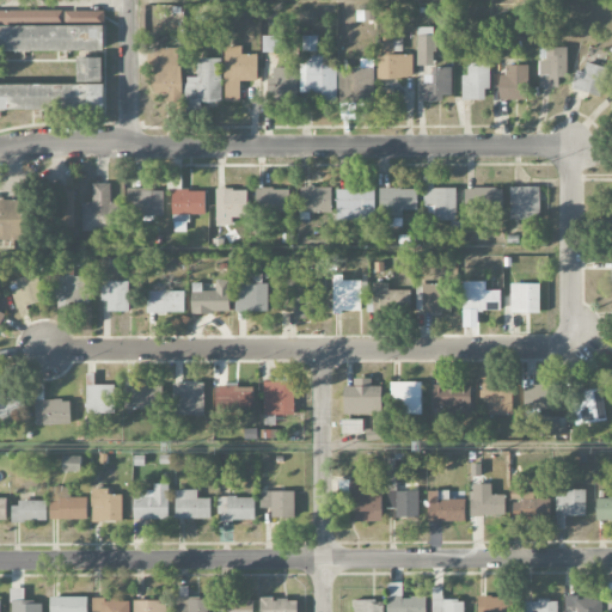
[(104,11),(0,11),(0,24),(0,25),(0,51),(104,51),(104,11)]
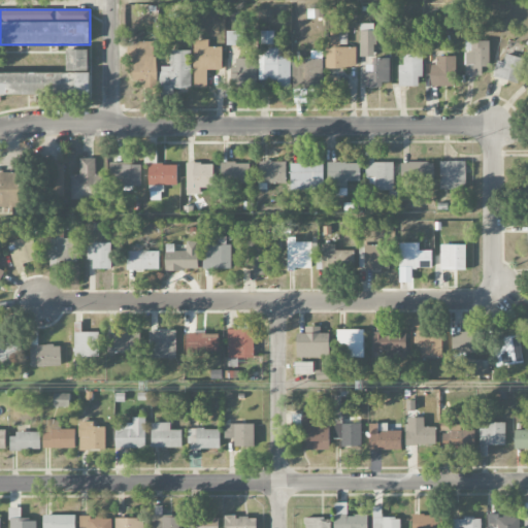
[(227,45),(239,45),(240,32),(227,31),(227,45)]
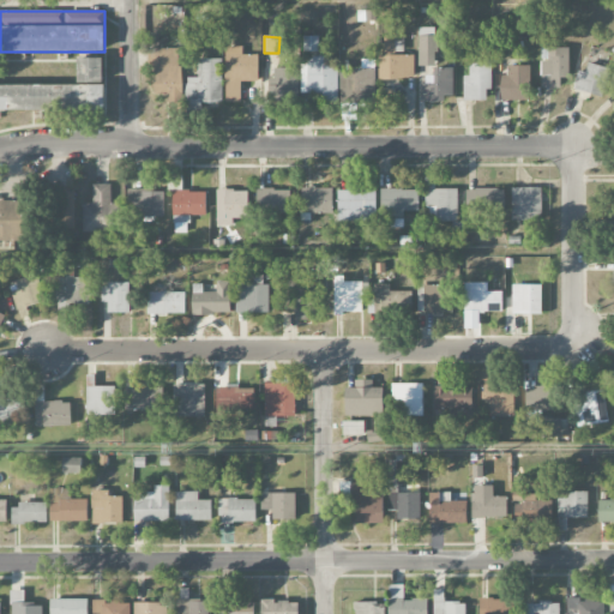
[(404,37),(385,36),(385,53),(404,53),(404,37)]
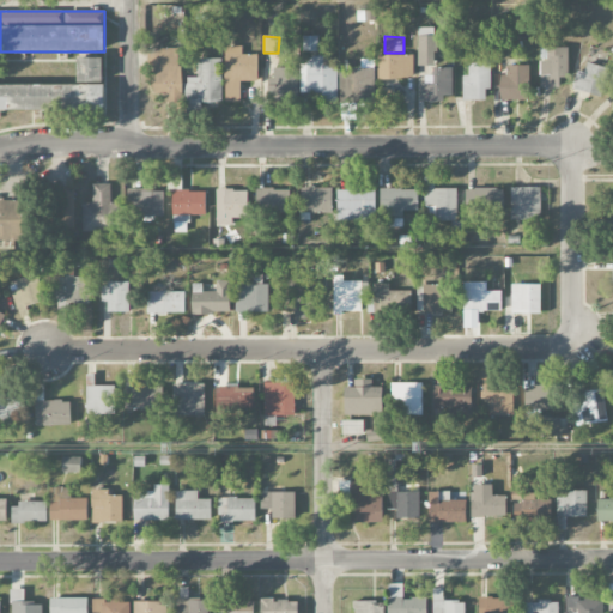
[(418,53),(437,53),(437,36),(418,36),(418,53)]
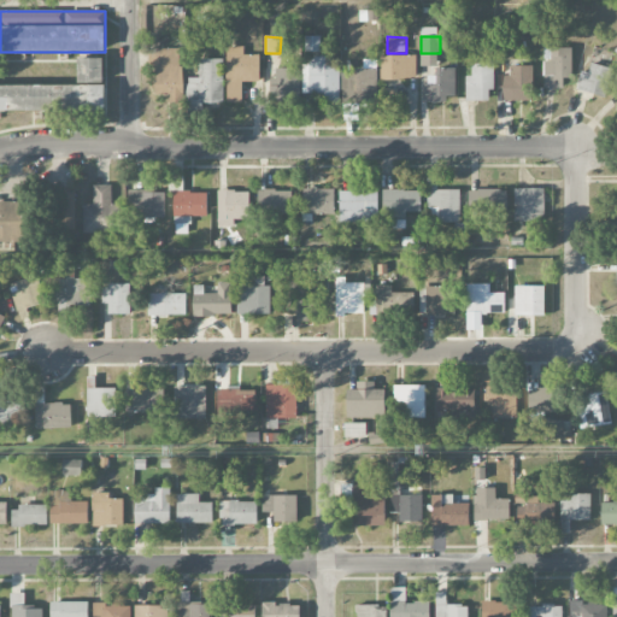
[(227,103),(242,103),(242,82),(260,82),(259,56),(244,56),(244,47),(227,47),(227,103)]
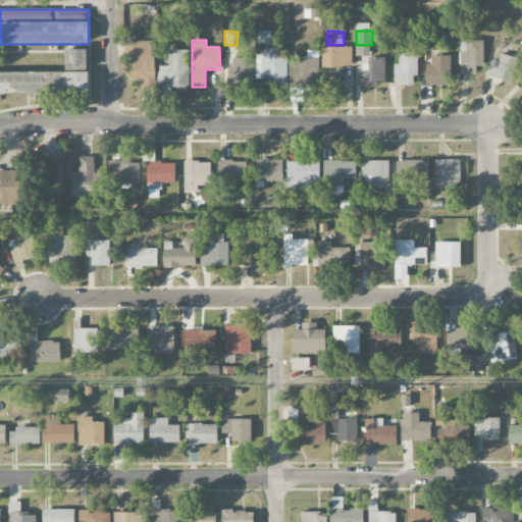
[(482,41),(461,40),(459,73),(481,74),(482,41)]
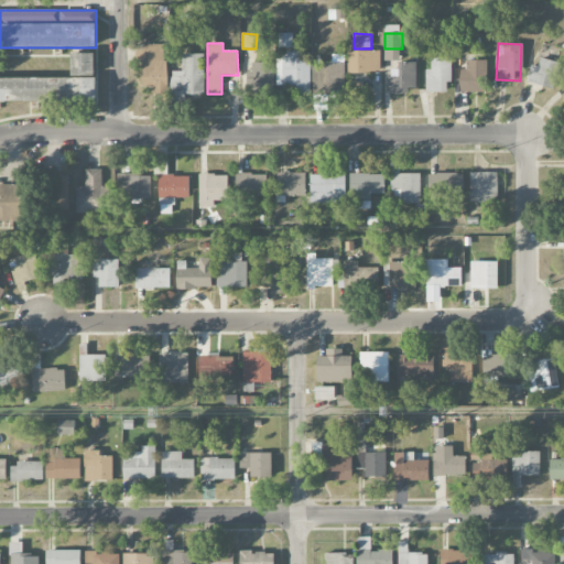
[(166,44),(136,45),(137,64),(141,64),(142,86),(154,86),(154,95),(166,95),(166,44)]
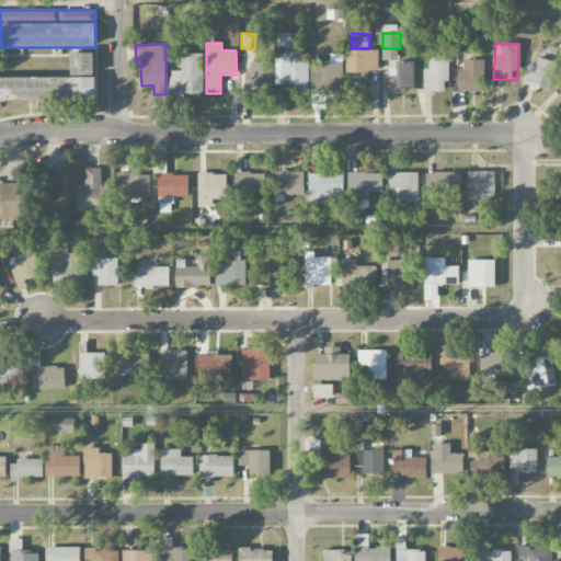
[(379,72),(378,50),(345,52),(346,73),(379,72)]
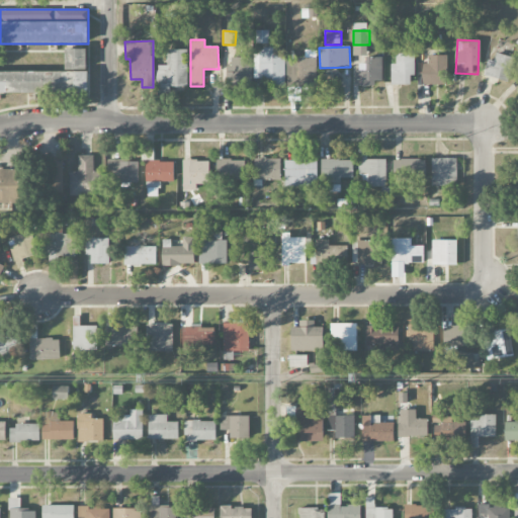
[(284,86),(285,57),(273,57),(273,49),(257,48),(256,68),(259,68),(259,79),(272,80),(272,86),(284,86)]
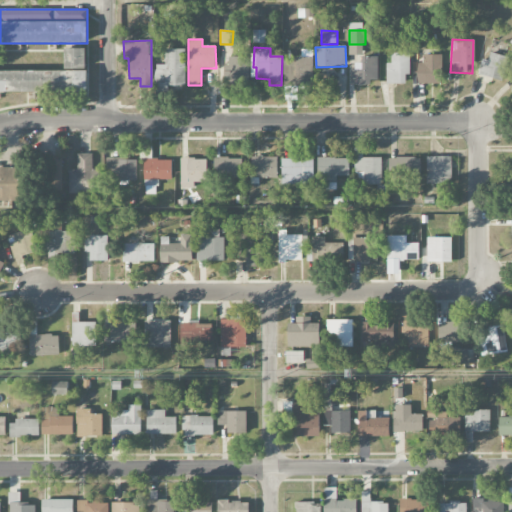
[(85,48),(65,49),(65,69),(86,69),(85,48)]
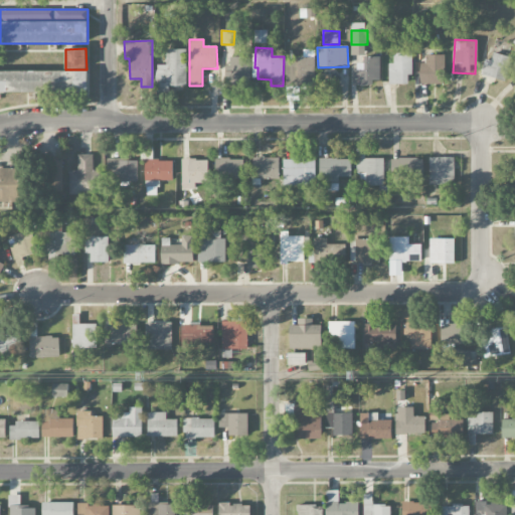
[(186,49),(166,49),(167,65),(156,65),(156,88),(187,88),(186,49)]
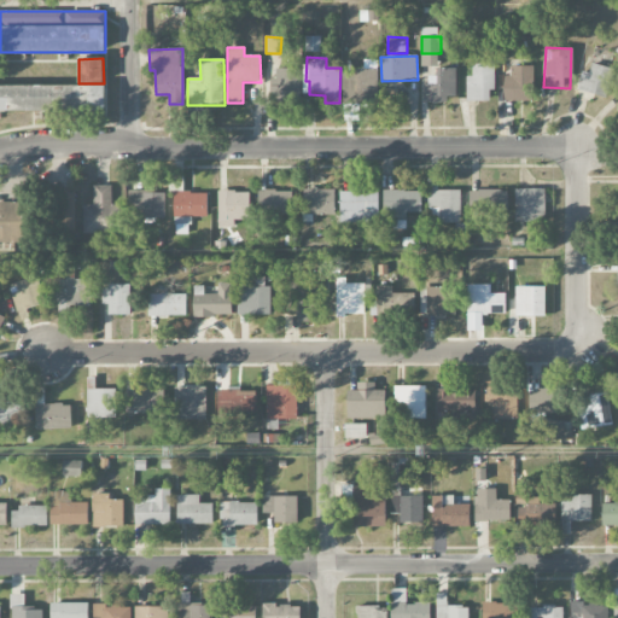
[(495,64),(472,64),(473,76),(467,76),(467,101),(490,101),(490,91),(495,91),(495,64)]
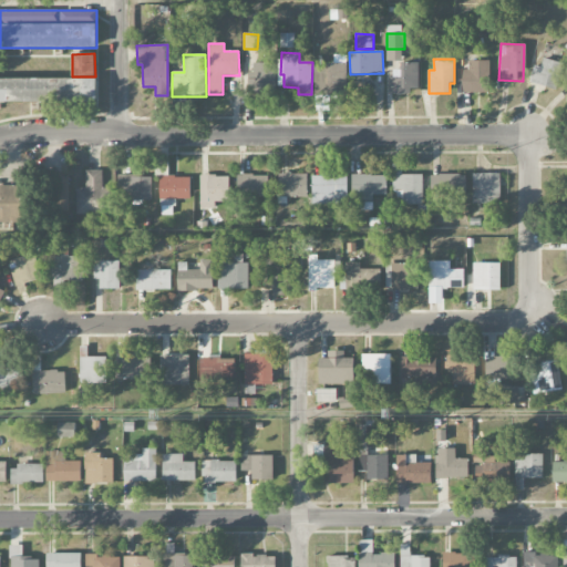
[(531,84),(562,88),(565,62),(540,59),(540,65),(533,64),(531,84)]
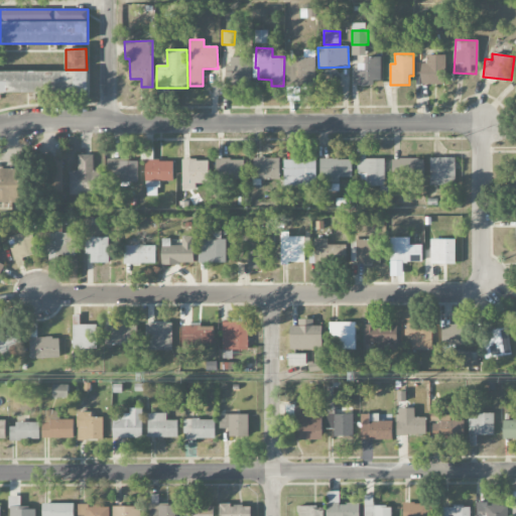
[(445,55),(427,55),(426,63),(421,63),(420,84),(445,85),(445,55)]
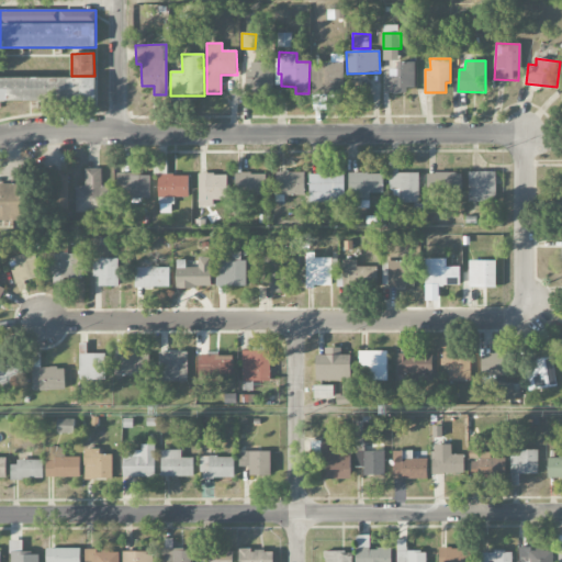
[(273,94),(273,63),(249,63),(248,93),(273,94)]
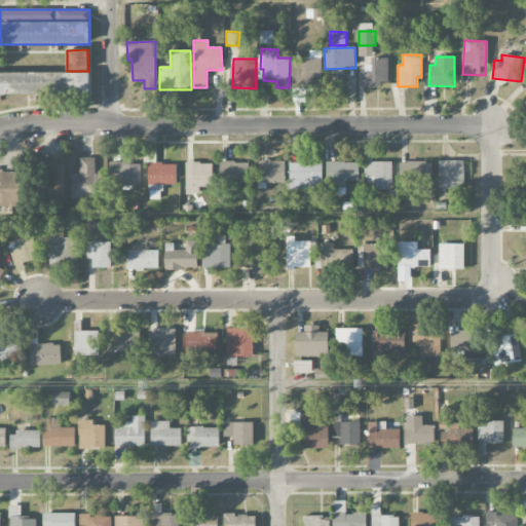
[(388,59),(372,59),(372,65),(363,65),(363,85),(388,86),(388,59)]
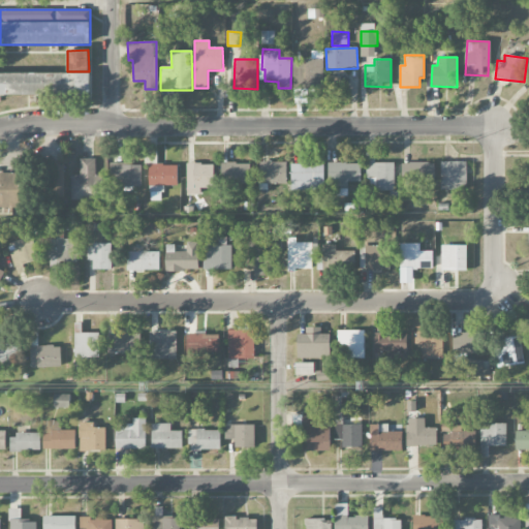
[(323,60),(293,60),(292,90),(323,90),(323,60)]
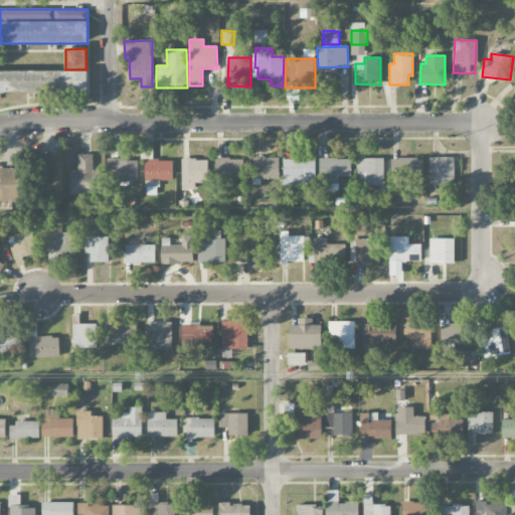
[(88,70),(0,71),(0,93),(88,92),(88,70)]
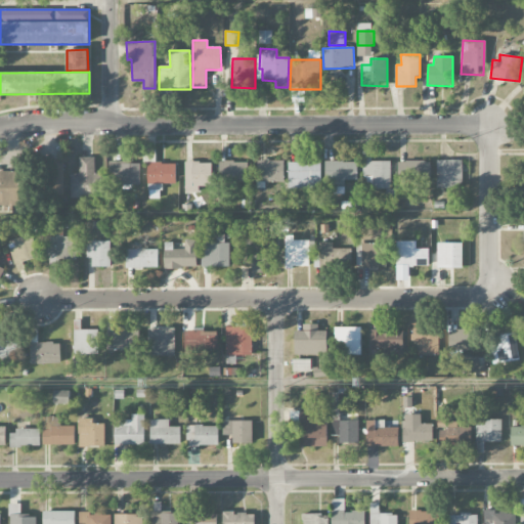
[(390,162),(370,162),(370,156),(362,156),(362,176),(373,176),(373,189),(391,189),(390,162)]
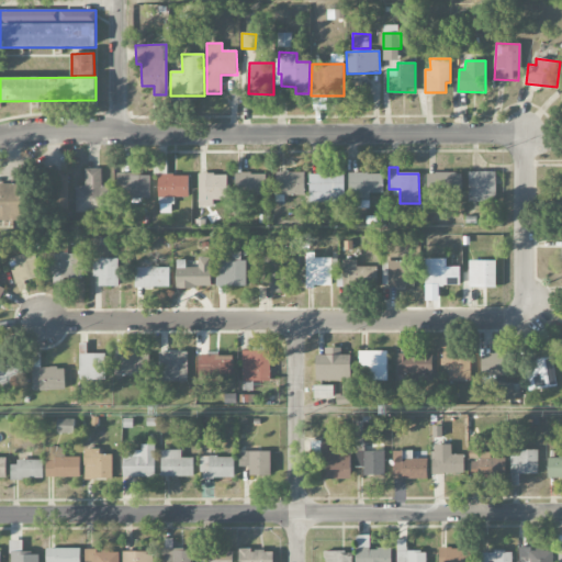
[(76,212),(110,211),(109,186),(101,187),(101,169),(85,169),(85,186),(75,186),(76,212)]
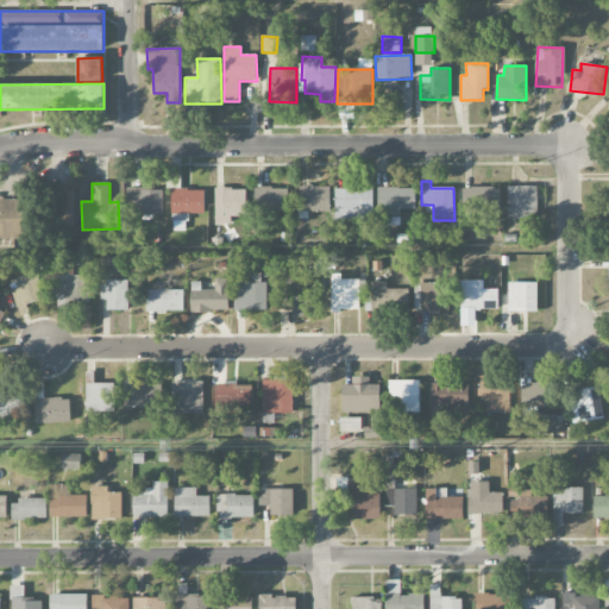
[(538,186),(507,187),(507,219),(538,219),(538,186)]
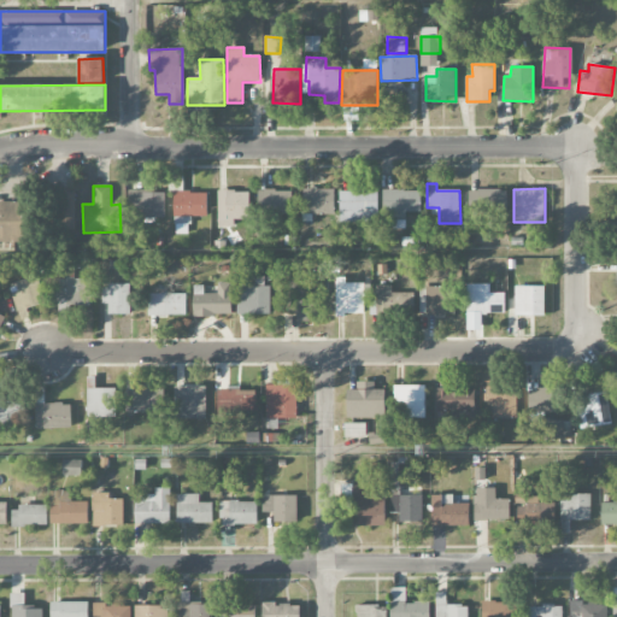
[(76,189),(56,189),(56,225),(75,225),(76,189)]
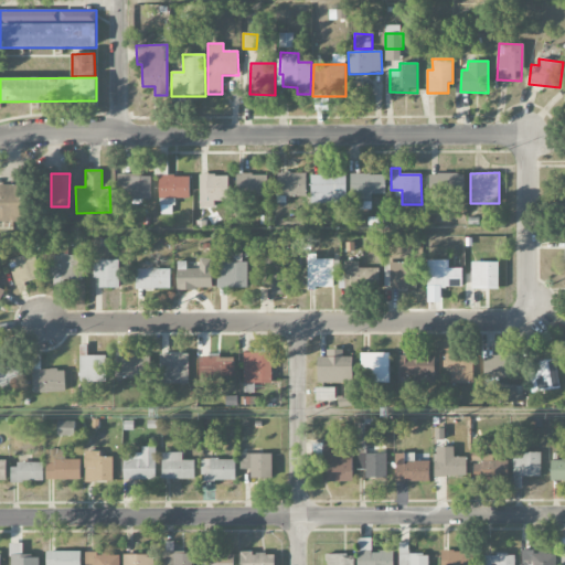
[(306,196),(306,173),(277,173),(278,198),(306,196)]
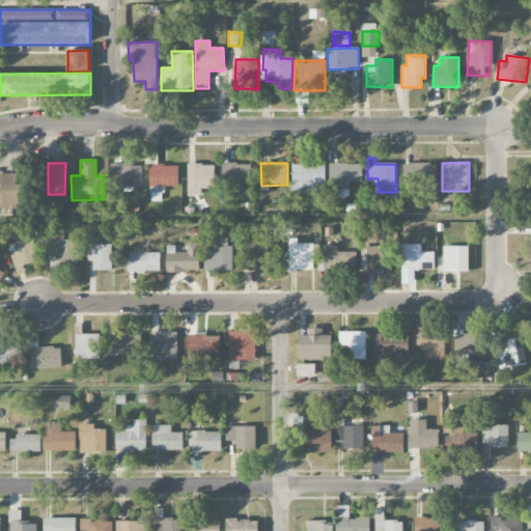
[(437,164),(402,163),(402,185),(437,185),(437,164)]
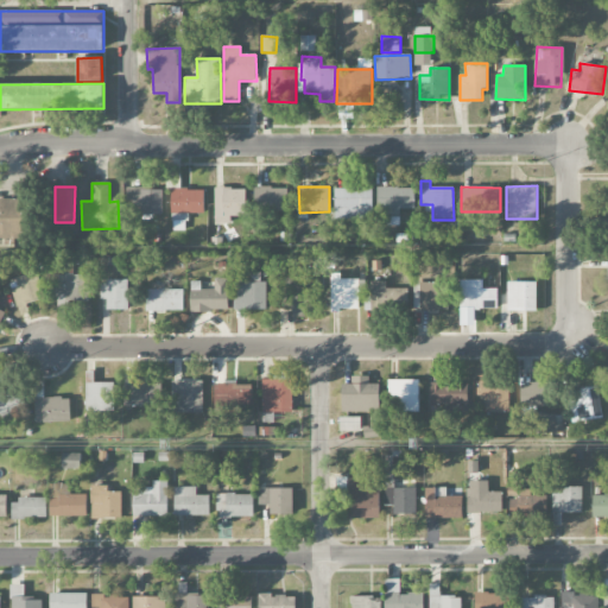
[(162,215),(163,189),(126,188),(126,214),(162,215)]
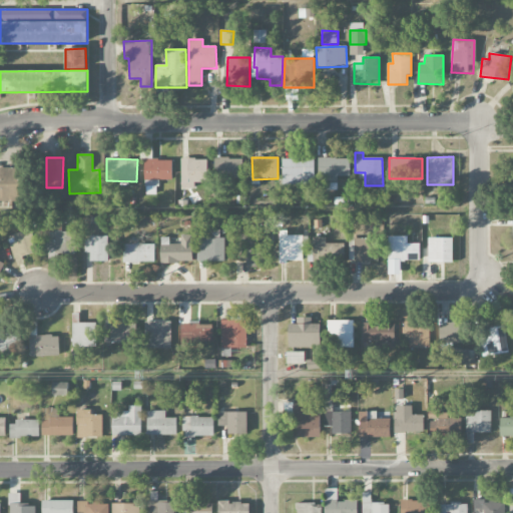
[(194,182),(207,182),(206,158),(180,159),(181,188),(194,188),(194,182)]
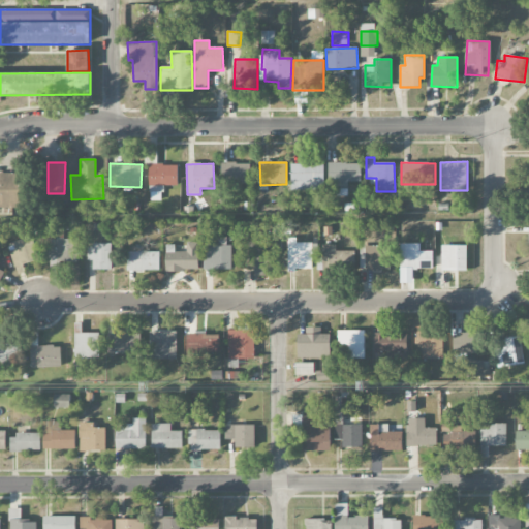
[(250,184),(250,163),(221,163),(221,184),(250,184)]
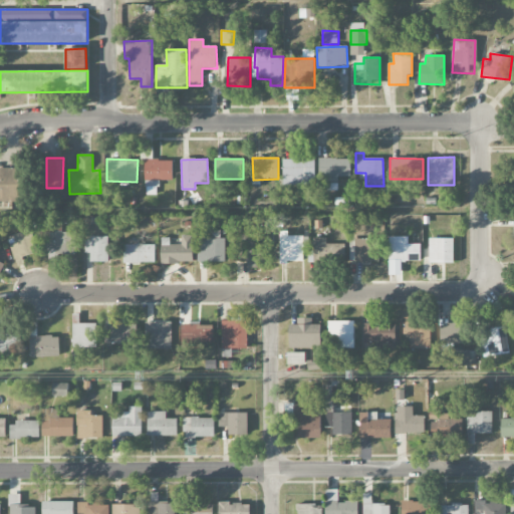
[(314,185),(314,159),(282,161),(283,186),(314,185)]
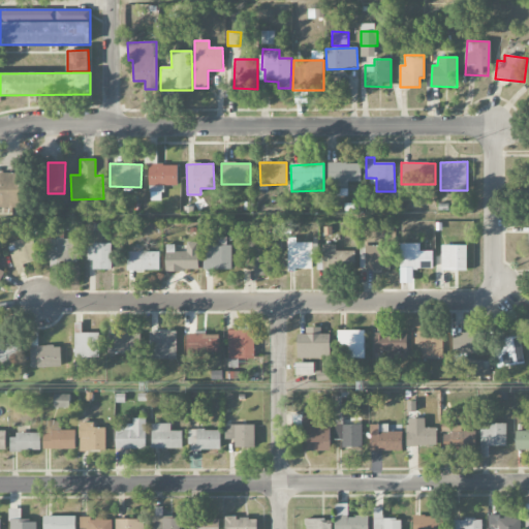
[(348,196),(347,183),(361,182),(360,163),(328,164),(329,197),(348,196)]
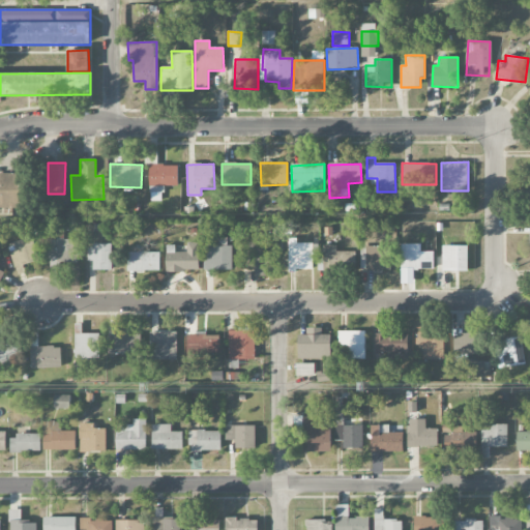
[(149,186),(163,186),(178,186),(178,165),(149,166),(149,186)]
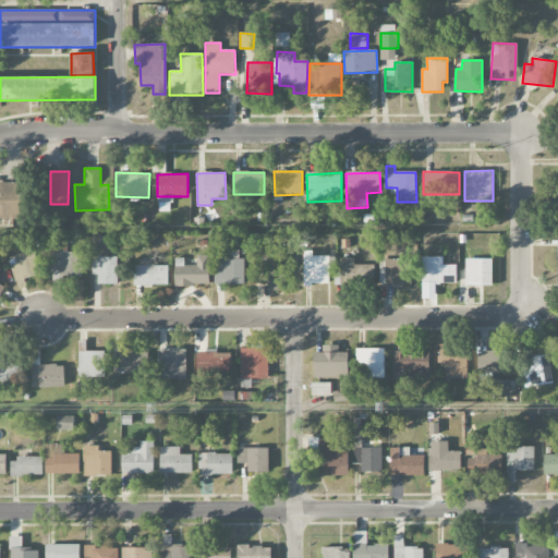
[(0,218),(27,219),(28,183),(0,182),(0,218)]
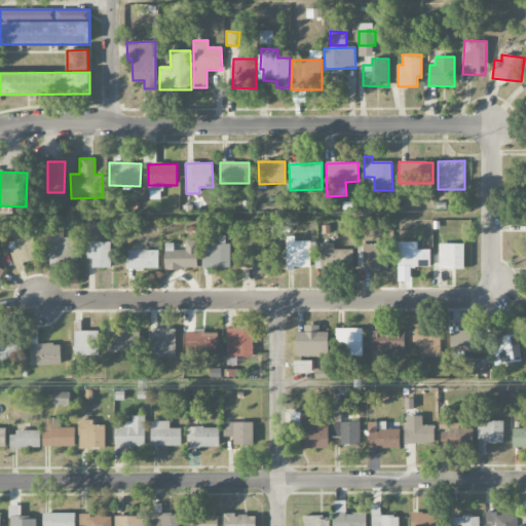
[(75,261),(74,238),(64,238),(64,229),(48,230),(49,266),(60,266),(60,261),(75,261)]
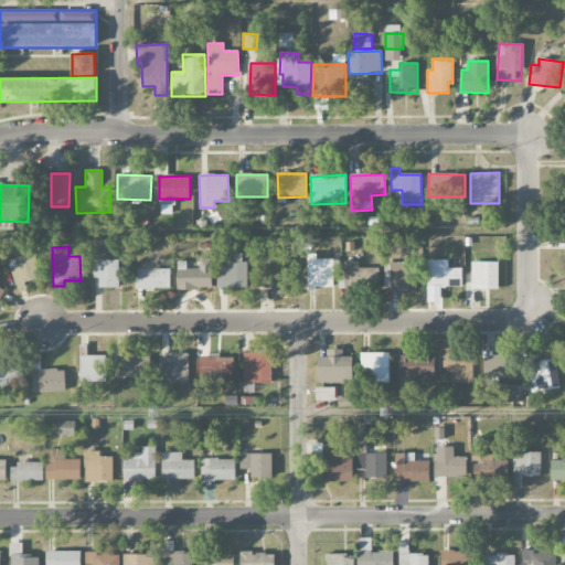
[(16,285),(41,279),(35,254),(9,259),(16,285)]
